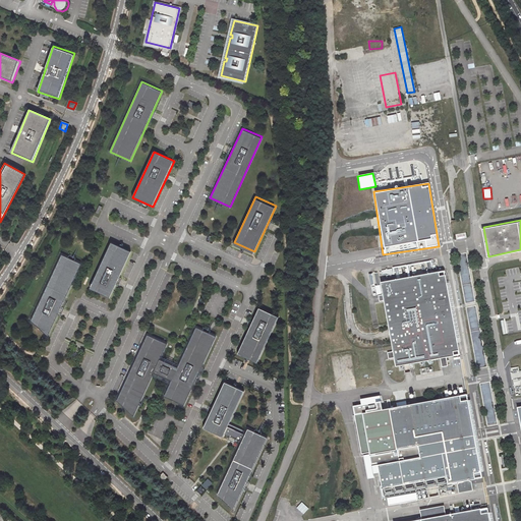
[(131,251),(111,242),(91,289),(110,298),(118,281),(131,251)]
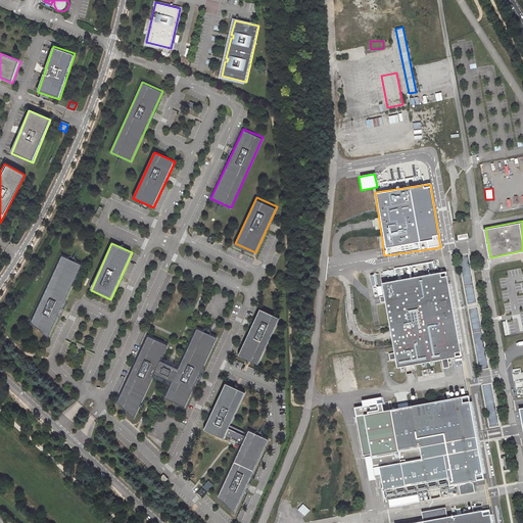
[(63,256),(32,322),(49,338),(60,313),(82,266),(63,256)]
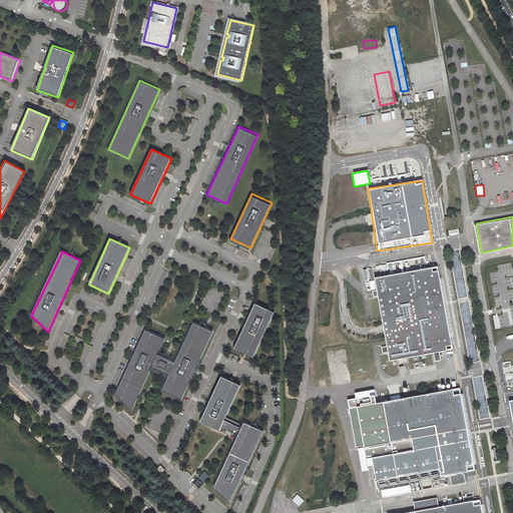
[(440,351),(454,349),(439,266),(376,277),(378,289),(374,290),(375,296),(379,295),(388,345),(382,346),(383,353),(389,352),(391,360),(434,352),(436,361),(442,360),(440,351)]
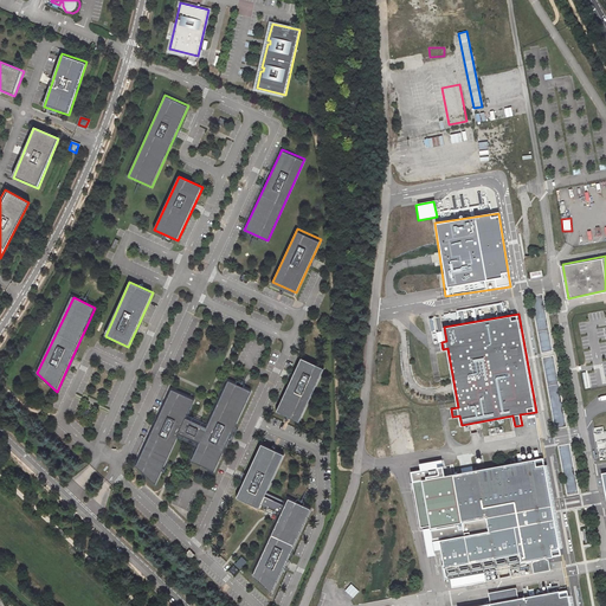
[(580,329),(591,389),(605,387),(598,345),(605,342),(605,328),(595,331),(594,327),(580,329)]
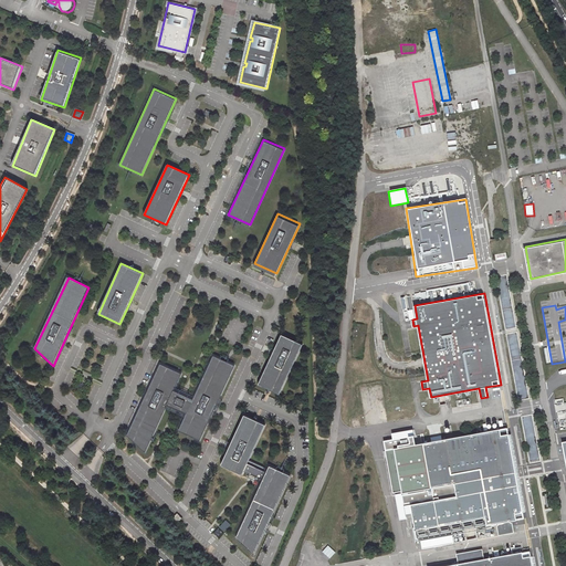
[(278,332),(255,383),(278,392),(300,342),(278,332)]
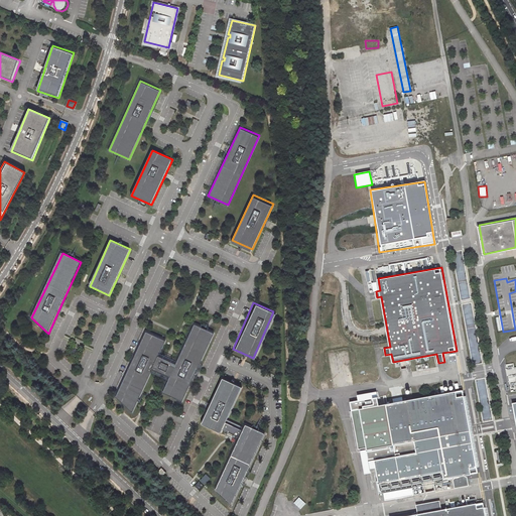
[(156,356),(149,372),(166,379),(161,392),(181,401),(212,332),(192,323),(174,363),(156,356)]
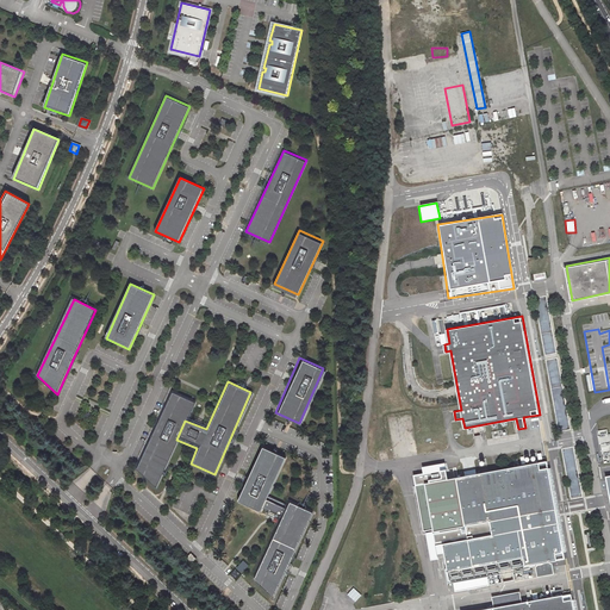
[(176,440),(185,421),(193,402),(169,391),(135,470),(155,487),(176,440)]
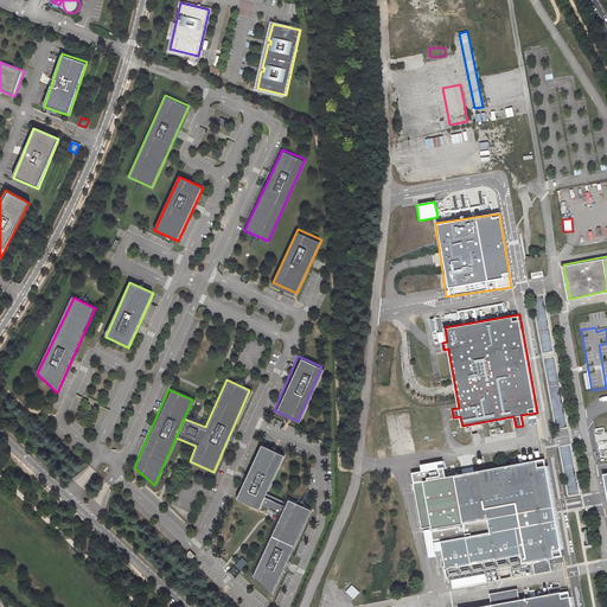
[(91,413),(85,410),(82,416),(89,420),(91,413)]
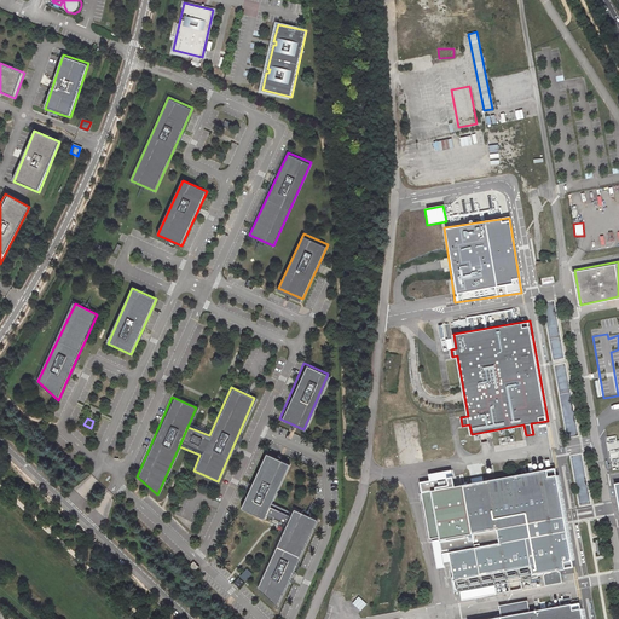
[(417,446),(417,437),(418,437),(417,421),(408,422),(410,447),(417,446)]
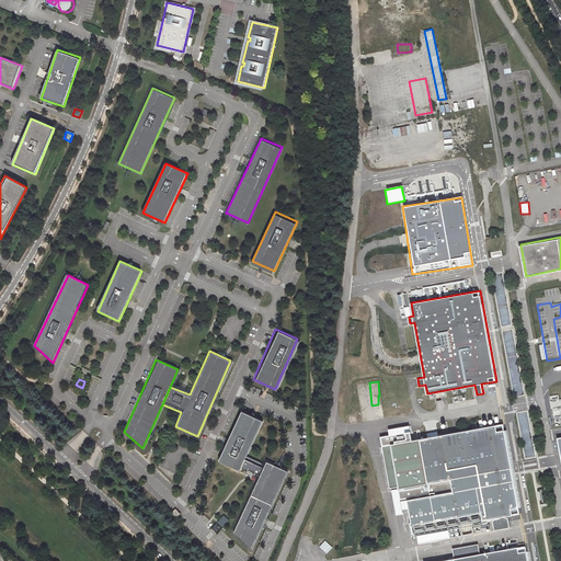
[(365,384),(356,384),(357,407),(366,407),(365,384)]
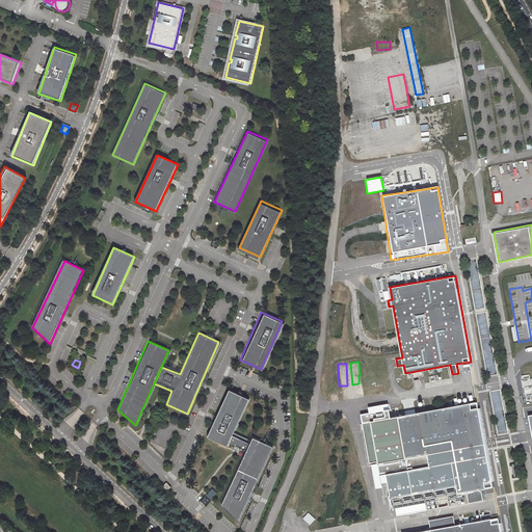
[(229,442),(246,449),(250,439),(233,430),(248,398),(229,389),(207,435),(227,445),(229,442)]
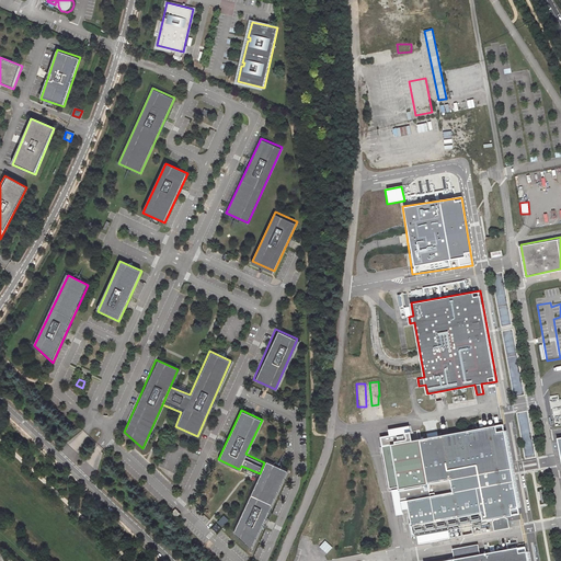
[(496,424),(420,437),(427,483),(450,479),(453,491),(407,499),(409,507),(413,533),(493,518),(505,516),(512,515),(511,508),(518,507),(504,430),(497,431),(496,424)]
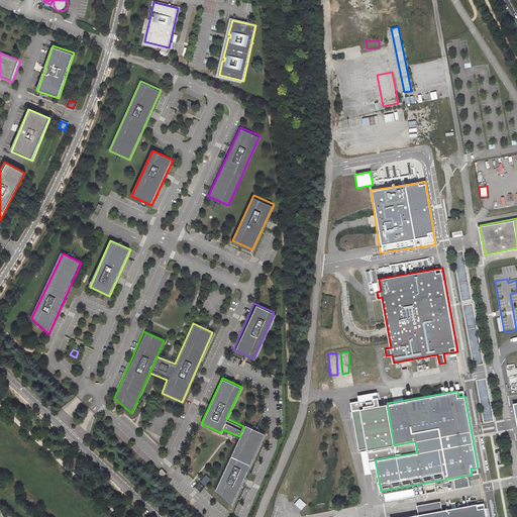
[(244,424),(243,426),(239,436),(215,490),(232,505),(265,432),(244,424)]
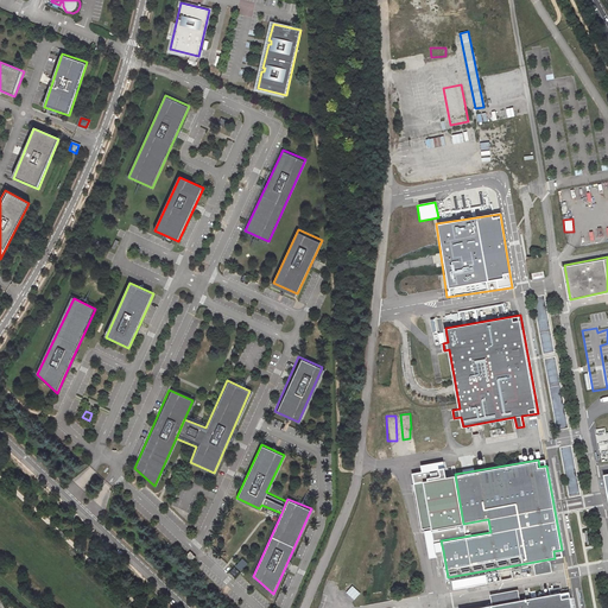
[(190,550),(185,555),(191,561),(196,555),(190,550)]
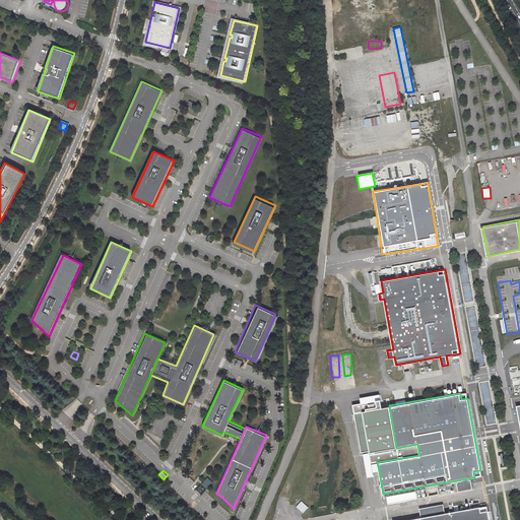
[(207,477),(201,483),(205,488),(211,481),(207,477)]
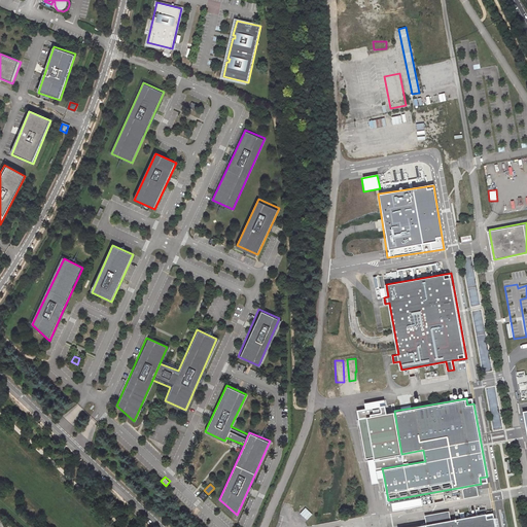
[(476,486),(475,485),(463,487),(464,488),(462,488),(464,498),(479,495),(477,486),(476,486)]
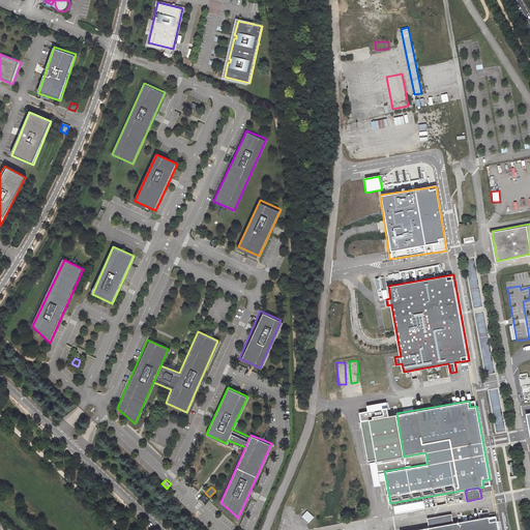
[(306,510),(301,516),(307,523),(314,517),(306,510)]
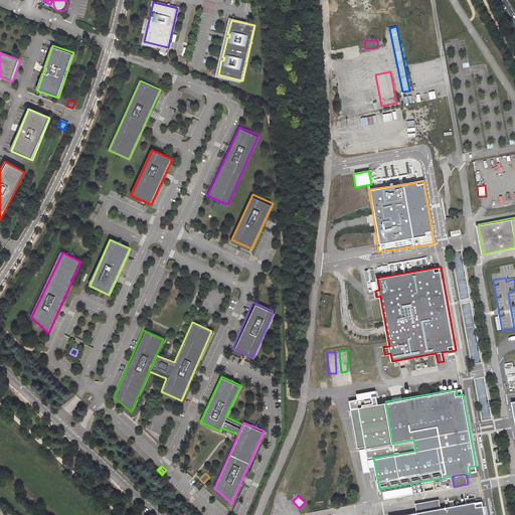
[(484,514),(483,505),(476,507),(475,502),(437,509),(418,512),(398,514),(484,514)]
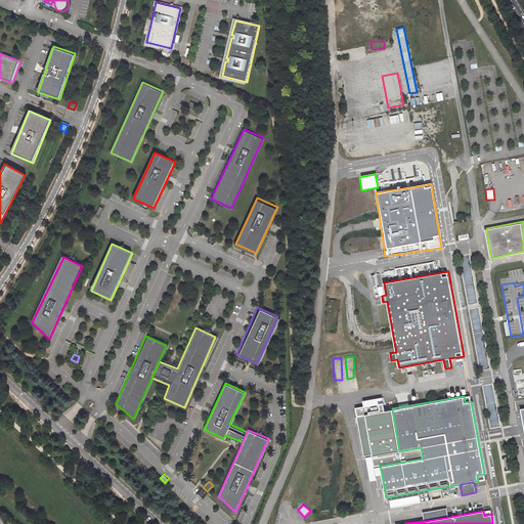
[(425,515),(426,521),(444,518),(443,512),(425,515)]
